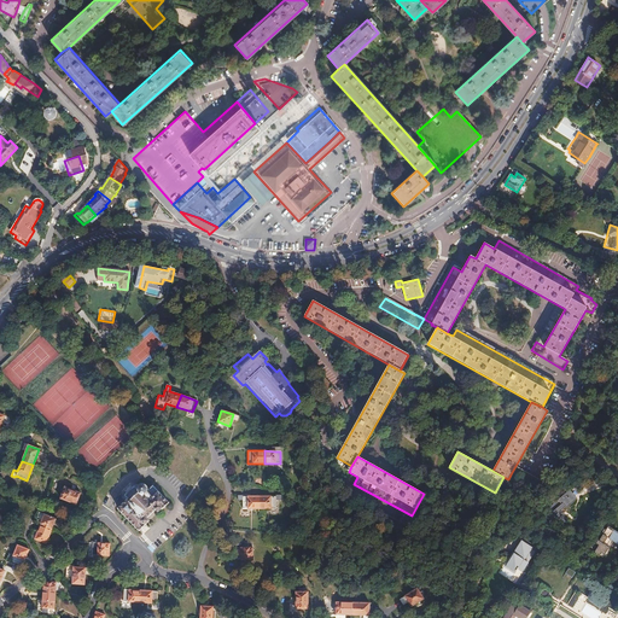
[(516,466),(511,474),(541,491),(546,483),(516,466)]
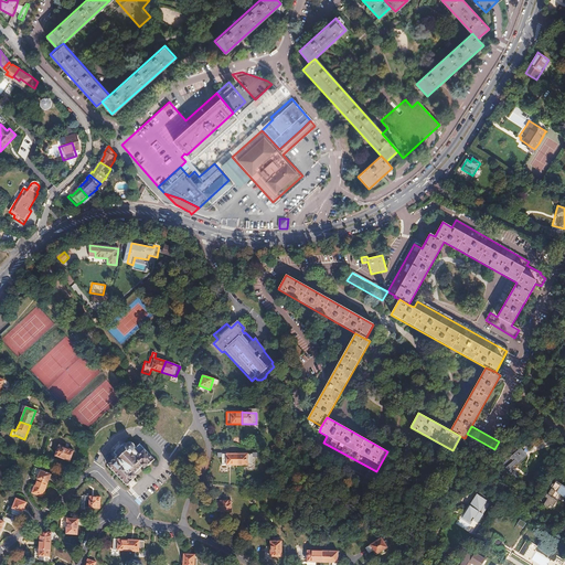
[(148,465),(155,459),(140,444),(135,448),(135,446),(134,445),(132,444),(130,444),(129,444),(128,444),(127,445),(126,446),(126,448),(127,449),(119,457),(118,455),(108,464),(110,466),(110,467),(112,469),(113,469),(128,484),(134,479),(134,478),(136,475),(134,472),(142,465),(145,467),(148,465)]
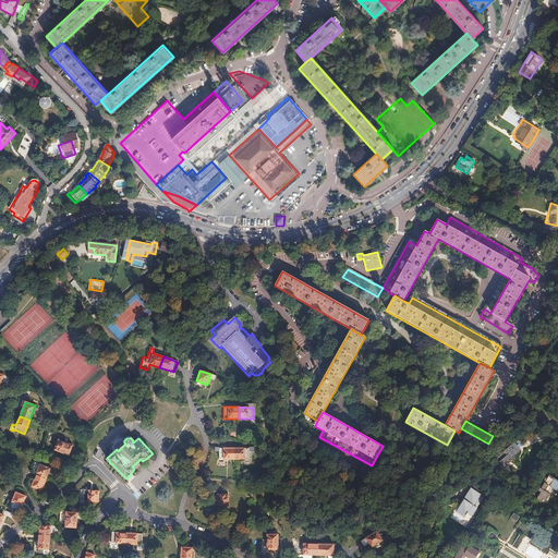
[(69,456),(72,445),(58,439),(53,450),(69,456)]
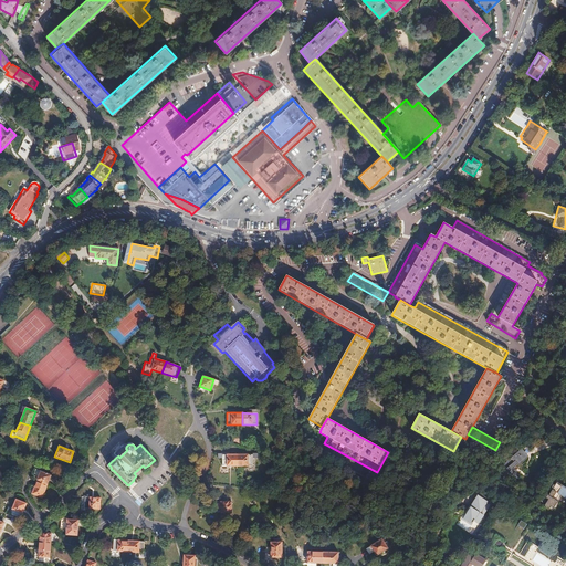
[(501,473),(505,478),(512,473),(510,471),(527,456),(521,449),(512,457),(510,454),(504,459),(507,461),(503,464),(506,468),(501,473)]
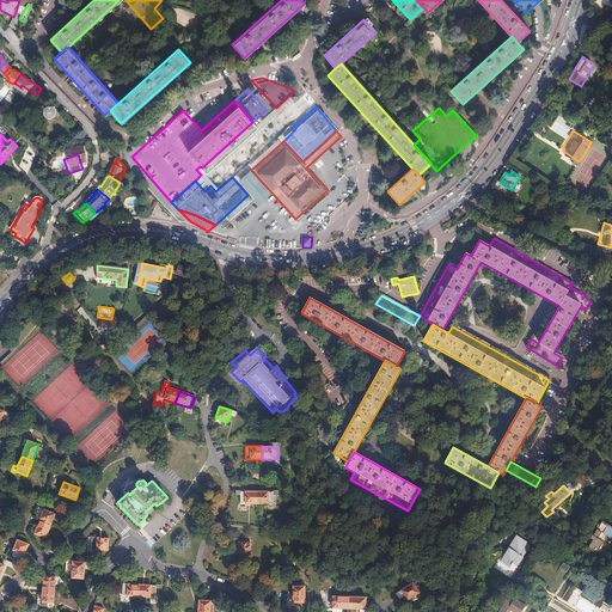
[(346,488),(341,496),(398,527),(403,520),(346,488)]
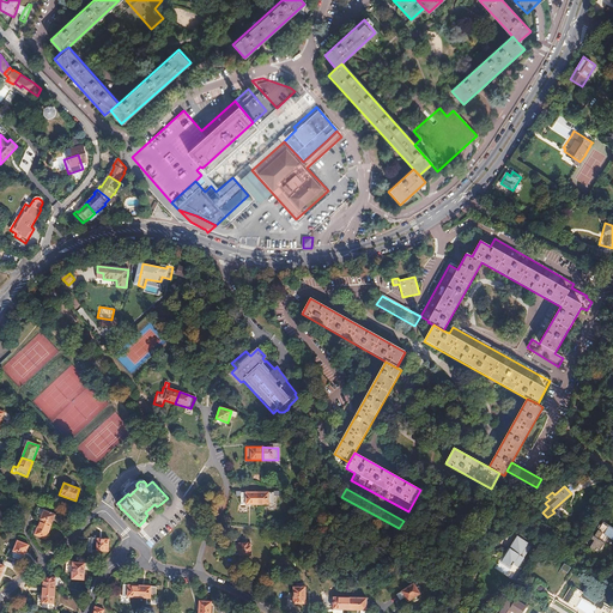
[(256,505),(256,492),(240,492),(240,496),(240,504),(256,505)]
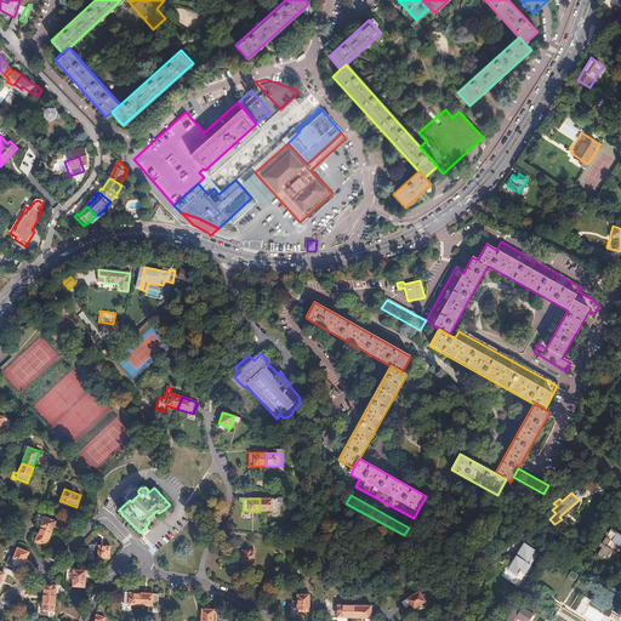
[(277,503),(277,499),(260,499),(260,512),(277,512),(277,503)]
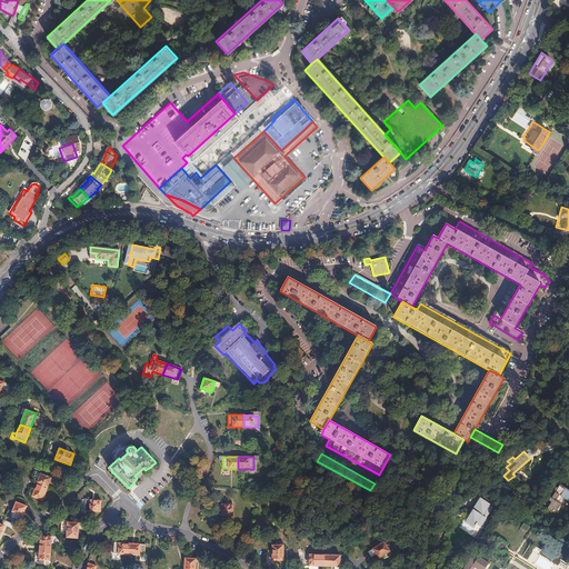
[(38,481),(37,482),(48,487),(51,478),(40,473),(38,481)]
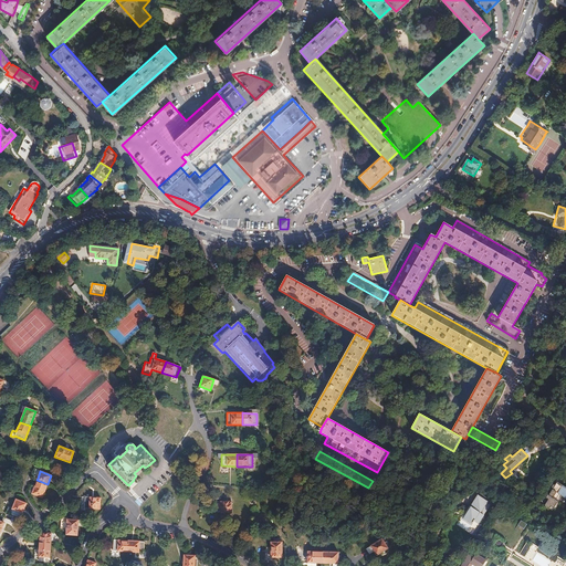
[(48,484),(37,480),(31,494),(41,498),(48,484)]
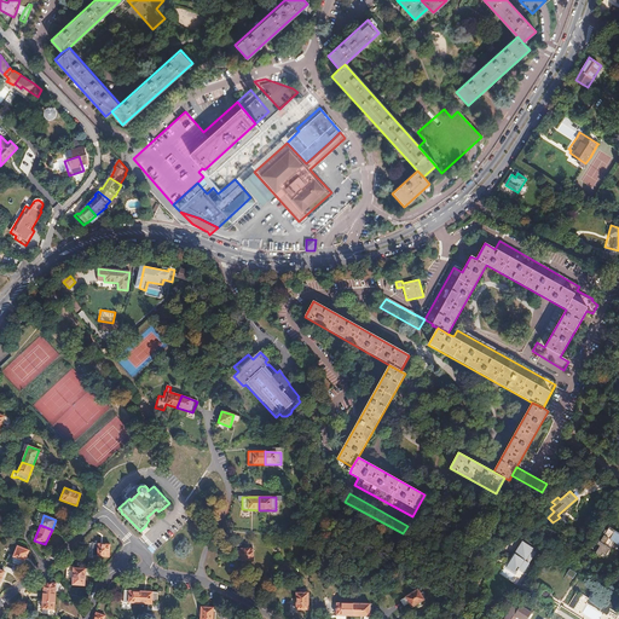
[(595,553),(603,559),(609,549),(607,548),(611,542),(618,547),(618,545),(618,534),(608,528),(601,542),(600,541),(597,544),(600,547),(595,553)]
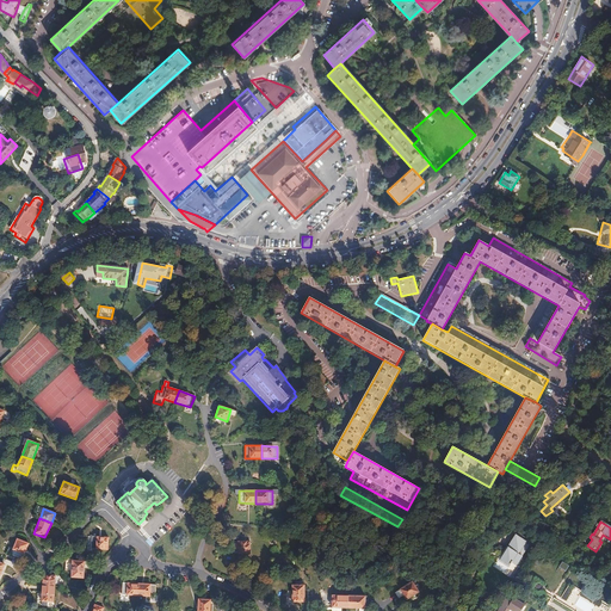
[(107,537),(87,536),(86,543),(91,543),(91,549),(107,550),(107,537)]
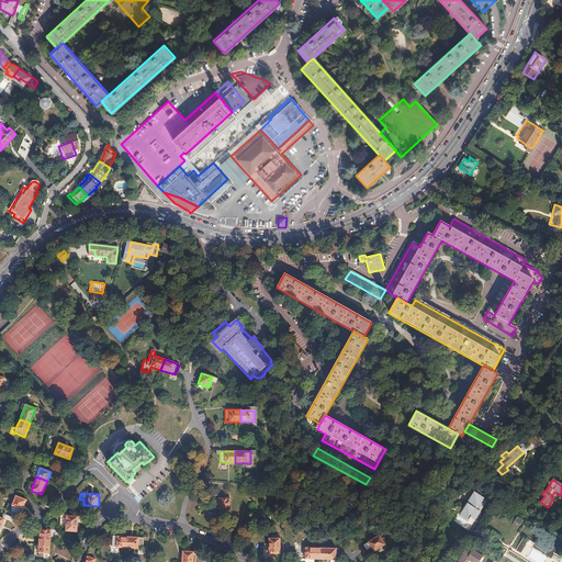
[(476,509),(483,499),(473,493),(468,503),(460,514),(469,519),(470,519),(472,517),(475,519),(481,512),(476,509)]
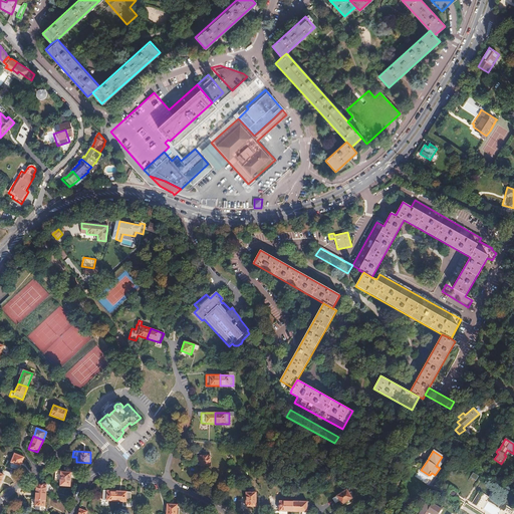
[(202,456),(202,453),(196,453),(196,466),(210,466),(210,456),(202,456)]
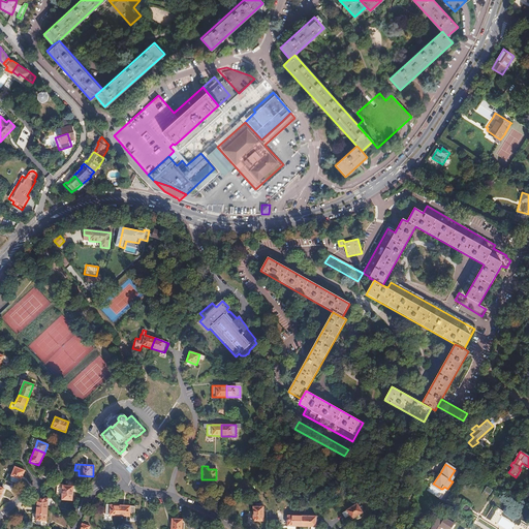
[(19,484),(25,471),(14,467),(9,480),(19,484)]
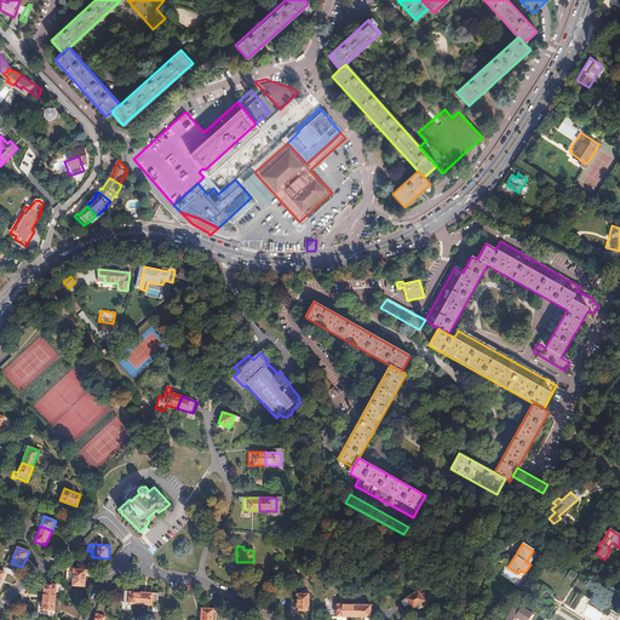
[(537,554),(533,551),(526,562),(530,564),(537,554)]
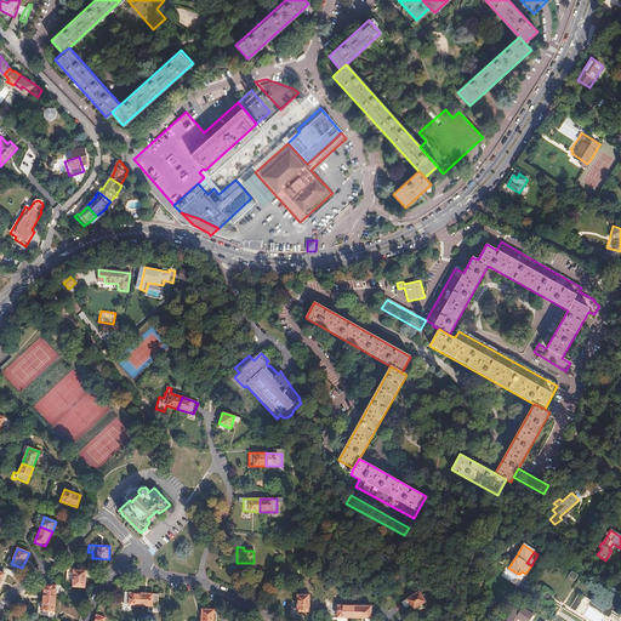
[(73,570),(73,568),(67,568),(66,579),(73,580),(73,587),(85,588),(85,570),(73,570)]
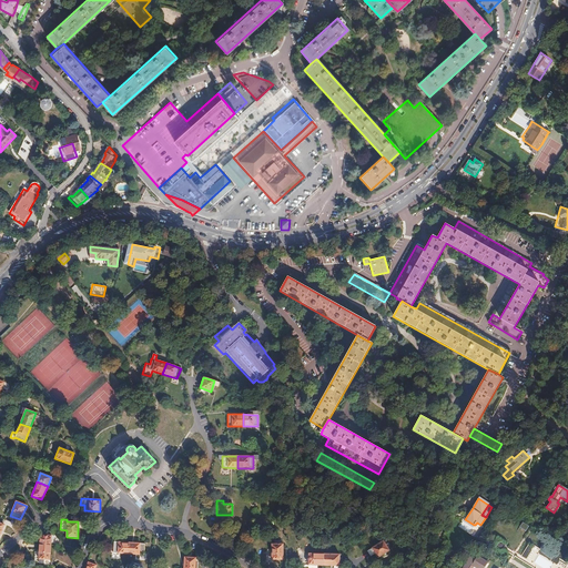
[(40,539),(40,545),(51,545),(51,536),(34,535),(33,539),(40,539)]
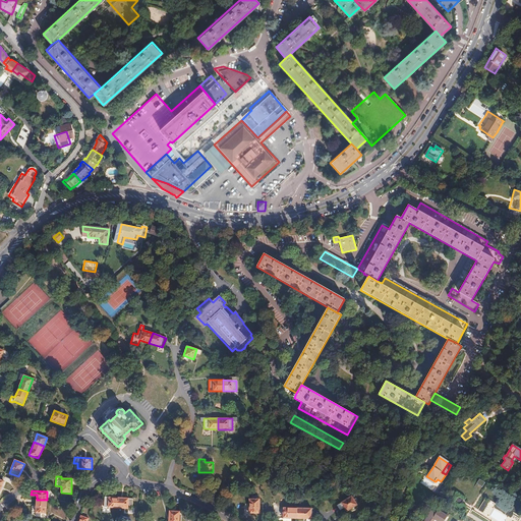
[(259,513),(259,496),(255,496),(255,499),(249,499),(249,513),(259,513)]
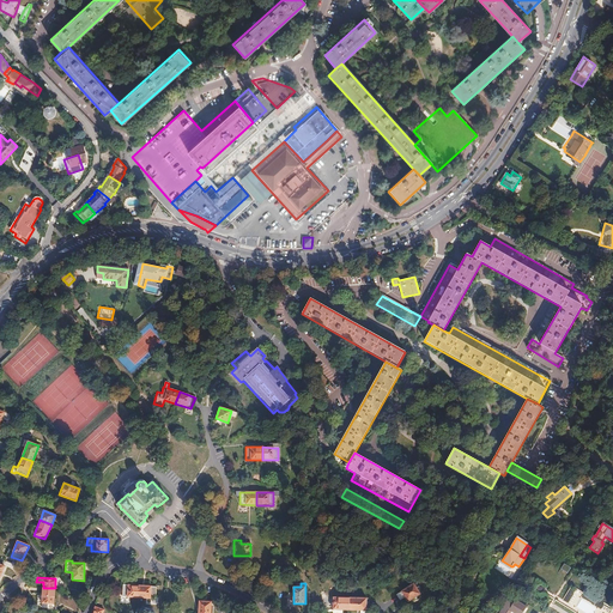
[(407,601),(420,594),(413,583),(396,594),(400,600),(405,596),(407,601)]
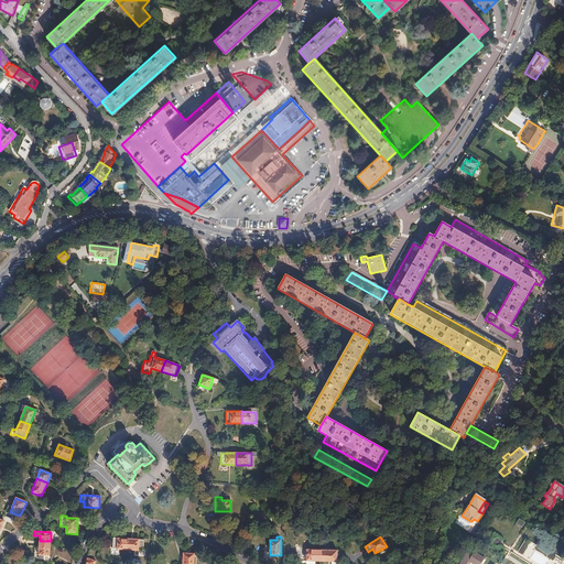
[(111,549),(127,550),(128,539),(112,538),(111,549)]
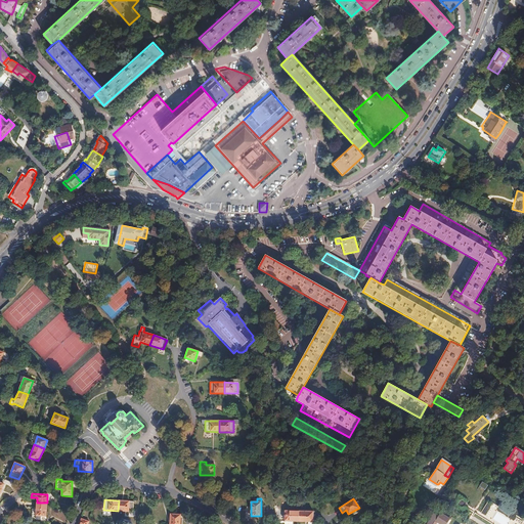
[(119,500),(118,511),(132,512),(133,501),(119,500)]
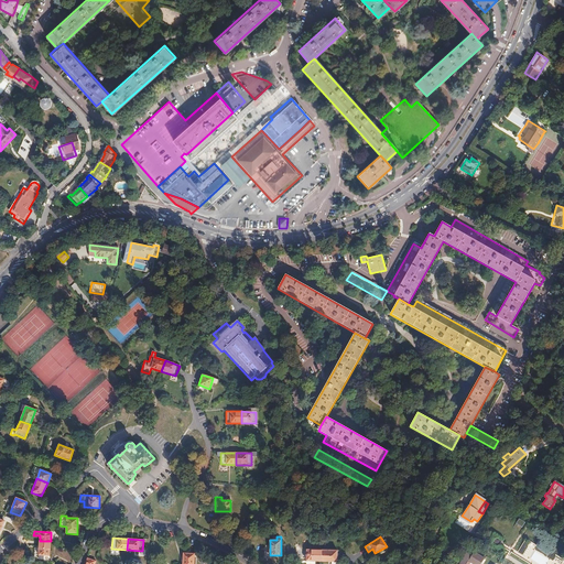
[(51,541),(40,541),(39,555),(50,555),(51,541)]
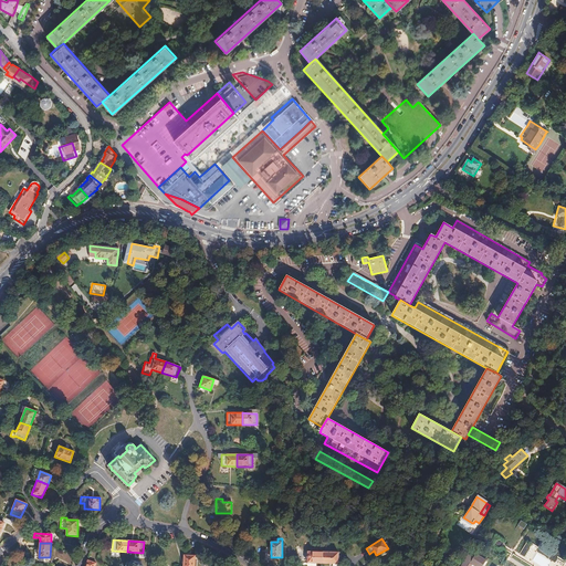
[(323,563),(323,552),(307,551),(307,563),(323,563)]
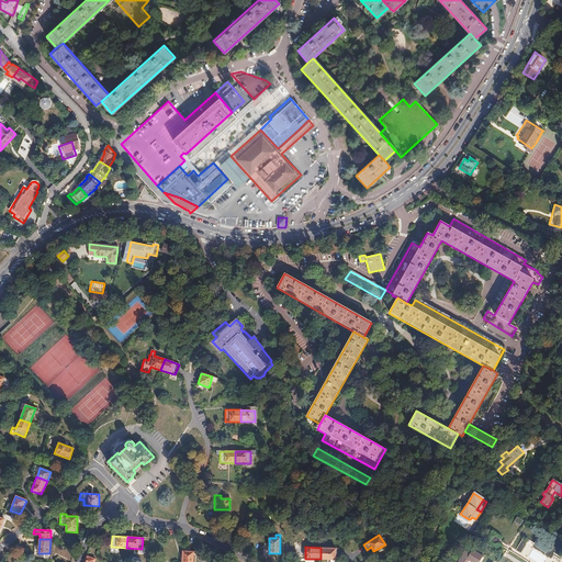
[(336,548),(321,548),(321,559),(336,560),(336,548)]
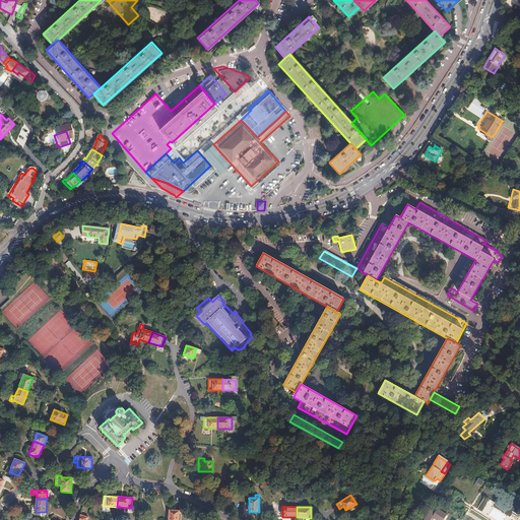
[(430,519),(433,516),(438,519),(444,519),(447,515),(438,509),(436,511),(432,508),(424,519),(430,519)]
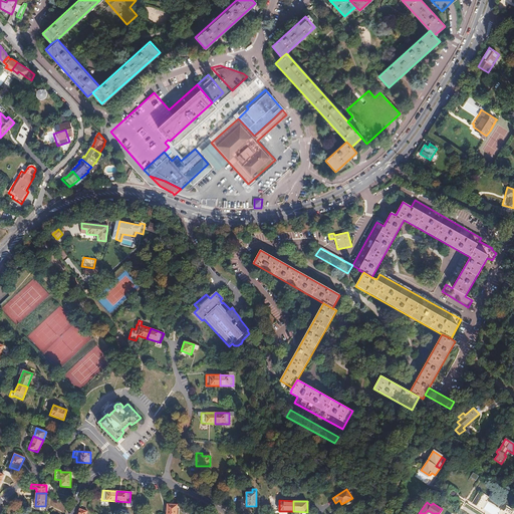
[(176,513),(177,505),(167,504),(166,513),(176,513)]
